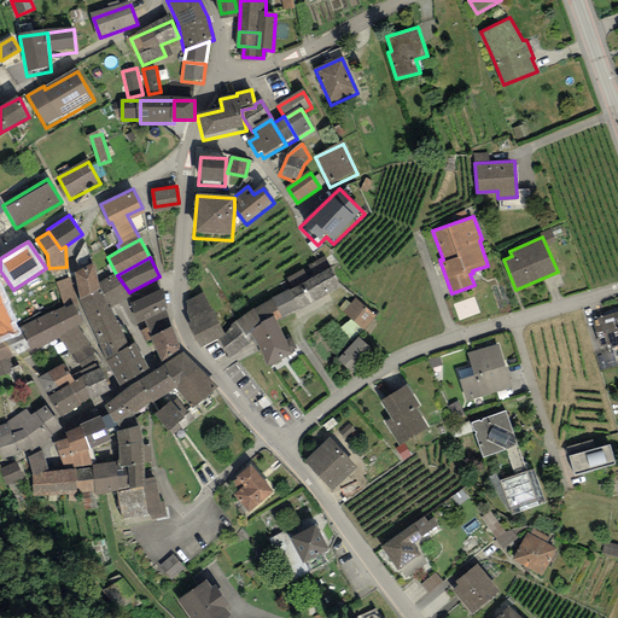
[(75,269),(80,296),(100,287),(99,283),(93,262),(75,269)]
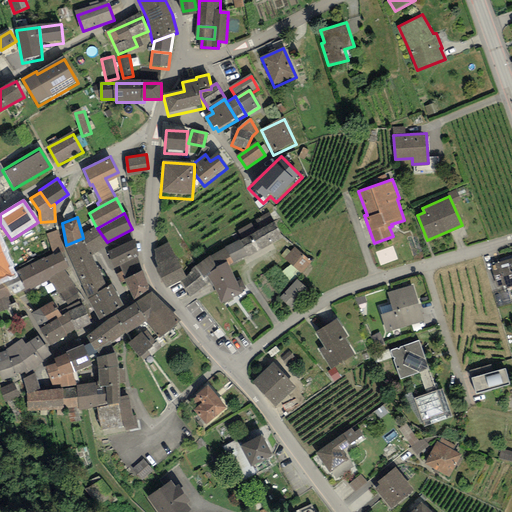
[(240,239),(248,253),(283,234),(274,220),(240,239)]
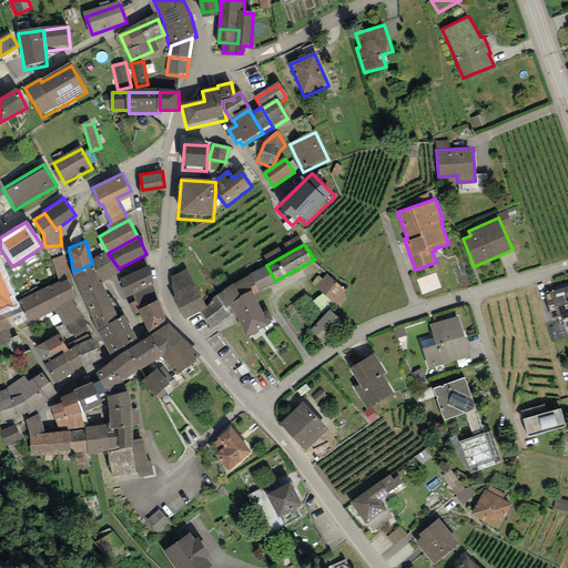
[(105,250),(91,260),(92,264),(102,281),(120,271),(119,269),(108,253),(105,250)]
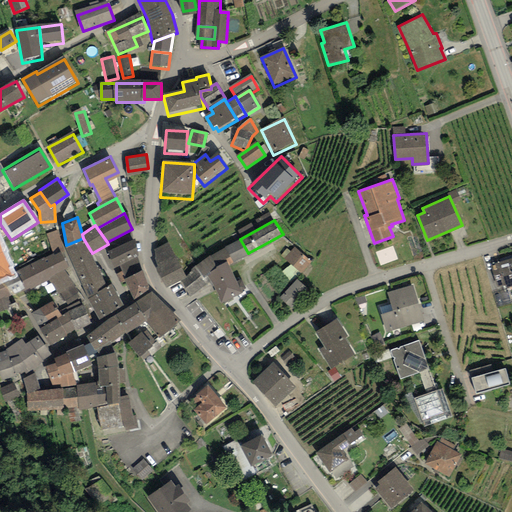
[(0,282),(16,275),(0,238),(0,282)]
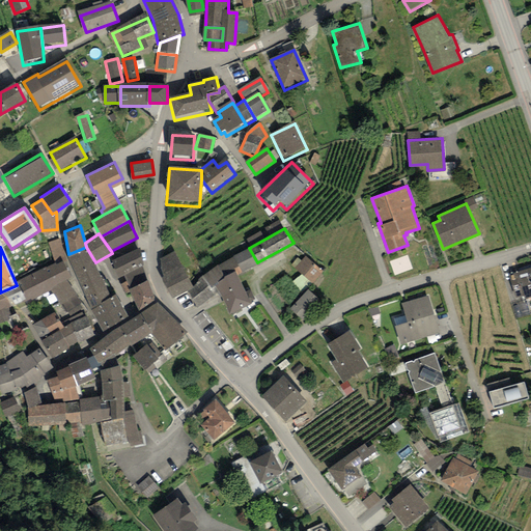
[(90,305),(110,294),(95,262),(86,247),(68,254),(90,305)]
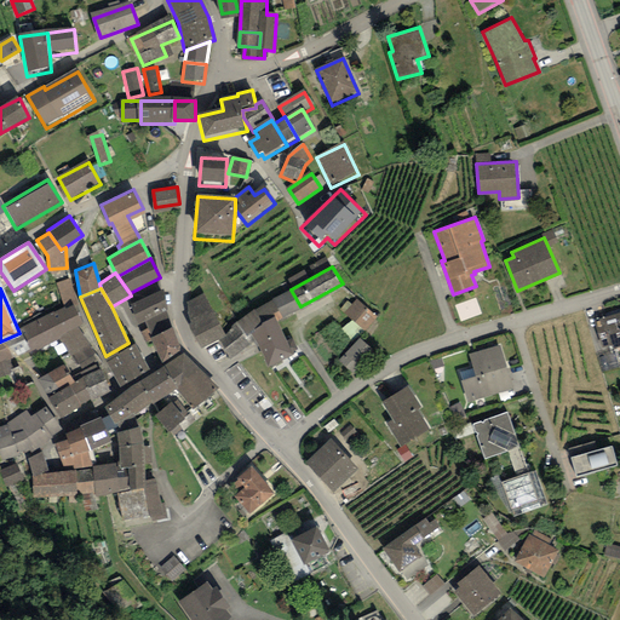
[(131,303),(139,321),(168,308),(159,290),(131,303)]
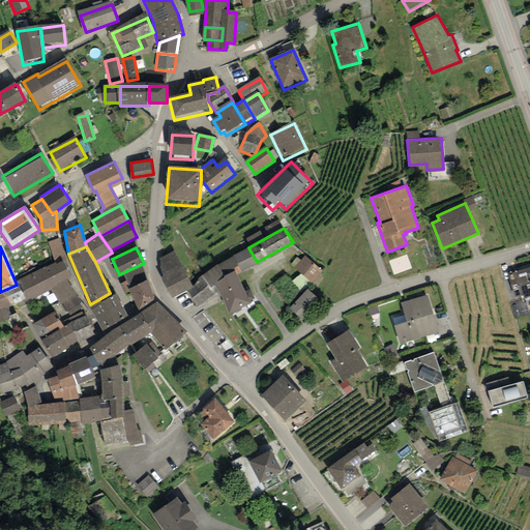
[(257,262),(248,247),(235,255),(243,269),(257,262)]
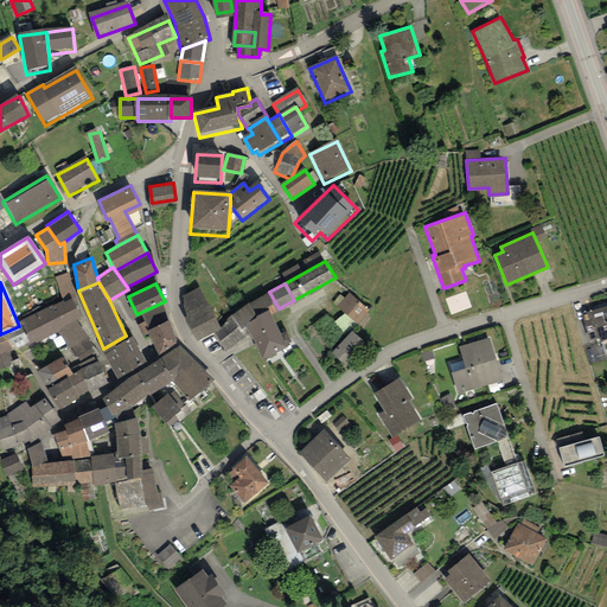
[(184,294),(199,334),(219,325),(200,287),(184,294)]
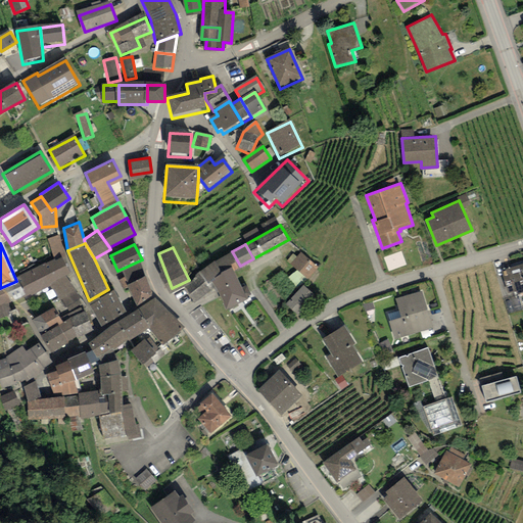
[(240,266),(232,251),(215,259),(199,270),(188,287),(195,301),(217,285),(226,306),(248,296),(234,268),(240,266)]
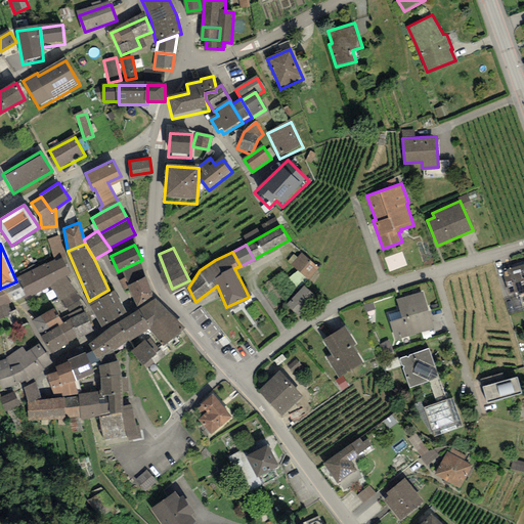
[(301,253),(292,263),(308,278),(318,267),(301,253)]
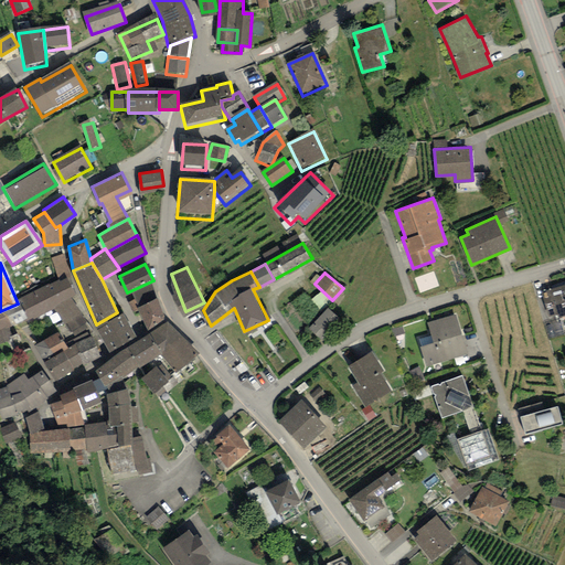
[(68,275),(19,298),(28,316),(30,320),(54,308),(70,330),(86,321),(71,295),(76,292),(68,275)]
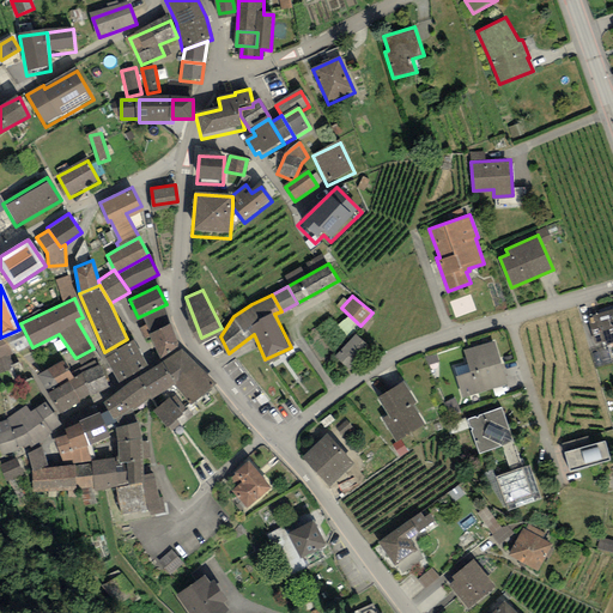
[(612,308),(588,315),(596,341),(605,339),(606,343),(612,339),(612,305),(612,307),(612,308)]
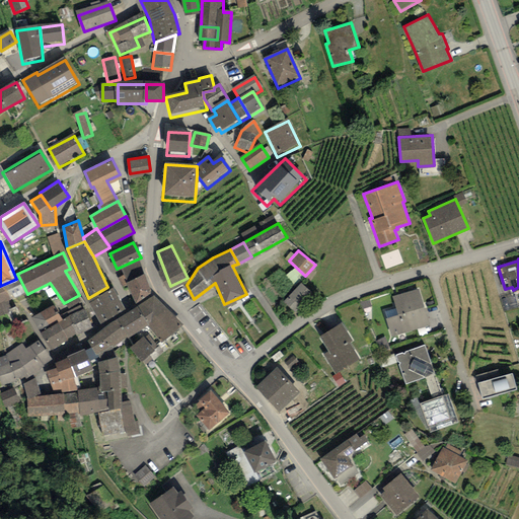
[(126,281),(136,301),(153,290),(145,271),(126,281)]
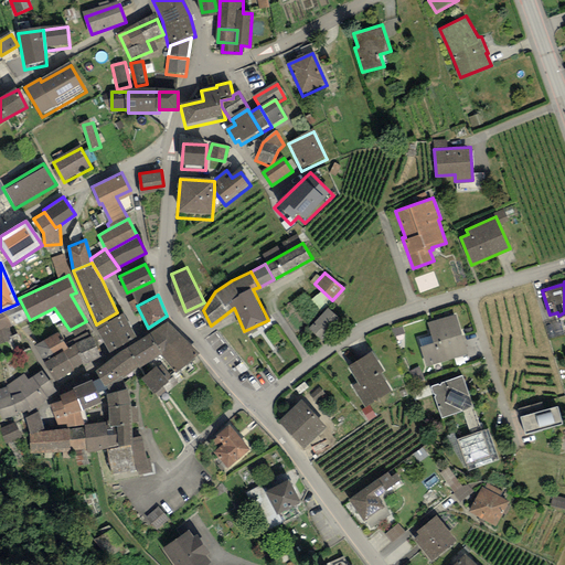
[(25,320),(18,304),(0,311),(0,344),(14,339),(9,328),(25,320)]
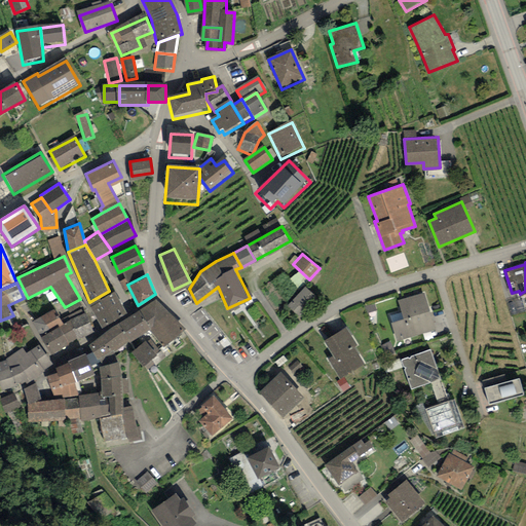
[(304,284),(289,303),(301,312),(316,294),(304,284)]
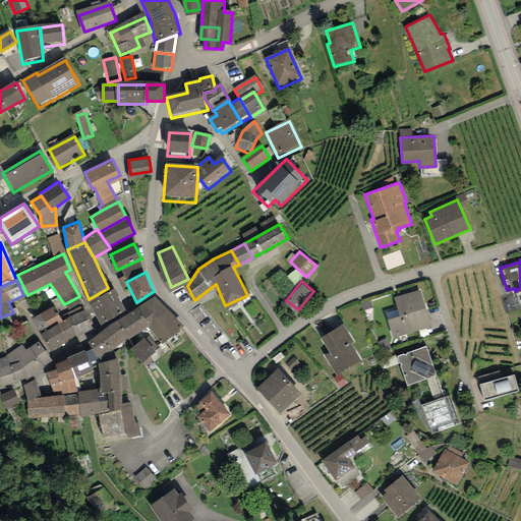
[(108,288),(89,299),(101,322),(125,308),(113,286),(108,288)]
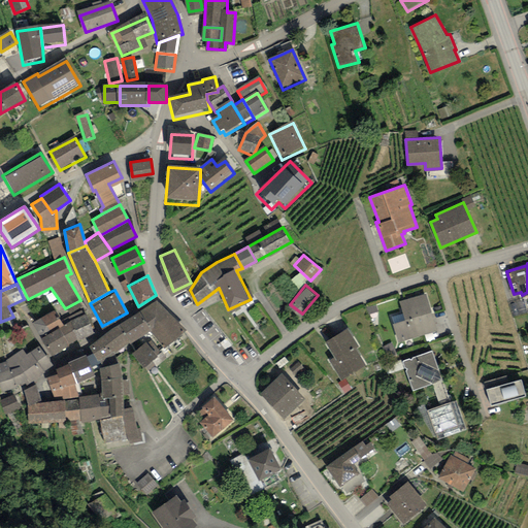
[(426,293),(399,300),(403,312),(391,316),(398,341),(436,330),(426,293)]
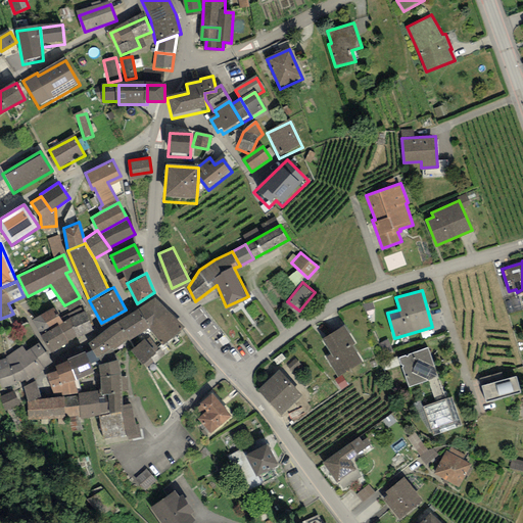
[(149,326),(163,344),(185,325),(155,296),(119,319),(129,336),(149,326)]
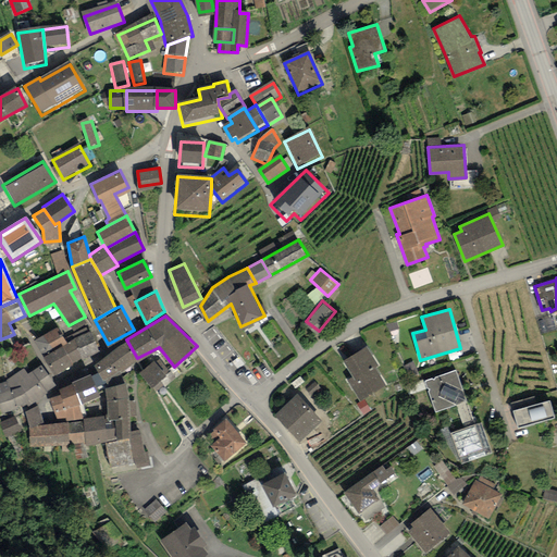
[(41,354),(65,339),(57,324),(33,338),(41,354)]
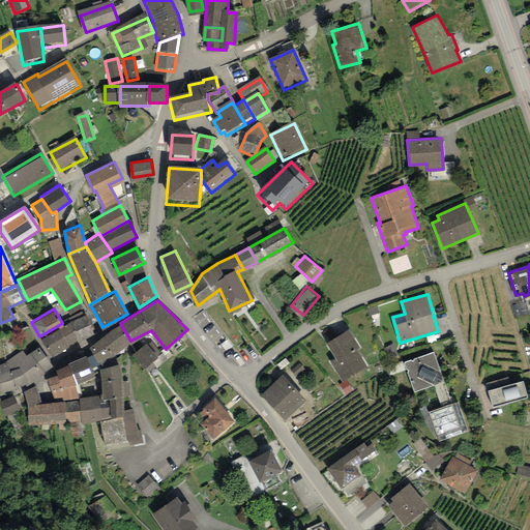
[(87,314),(69,321),(80,340),(94,332),(87,314)]
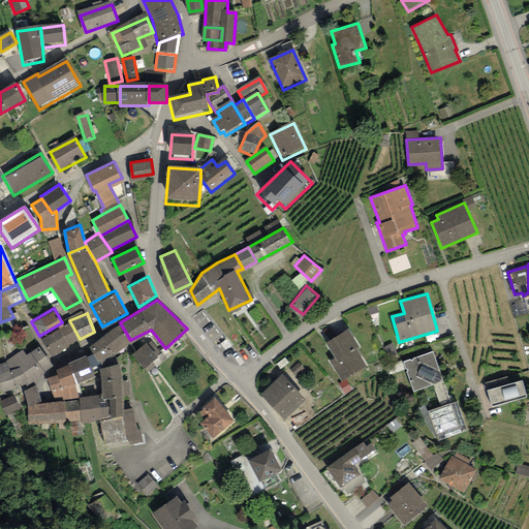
[(69,320),(41,338),(52,355),(80,339),(69,320)]
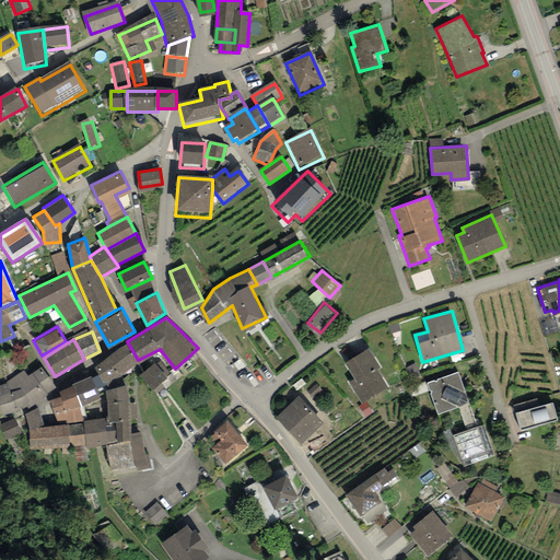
[(103,382),(138,360),(127,341),(94,364),(103,382)]
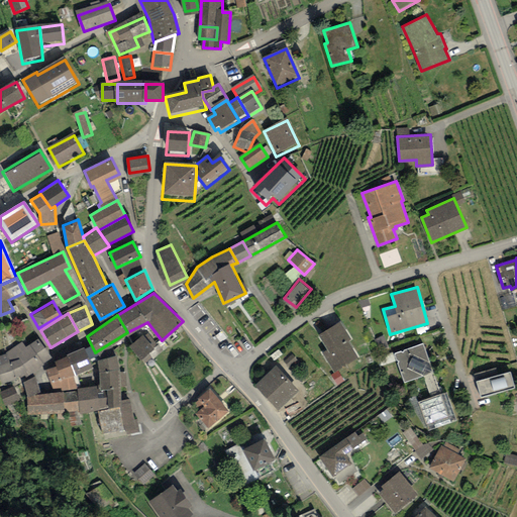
[(340,319),(318,333),(327,348),(322,351),(334,372),(358,356),(347,339),(351,337),(340,319)]
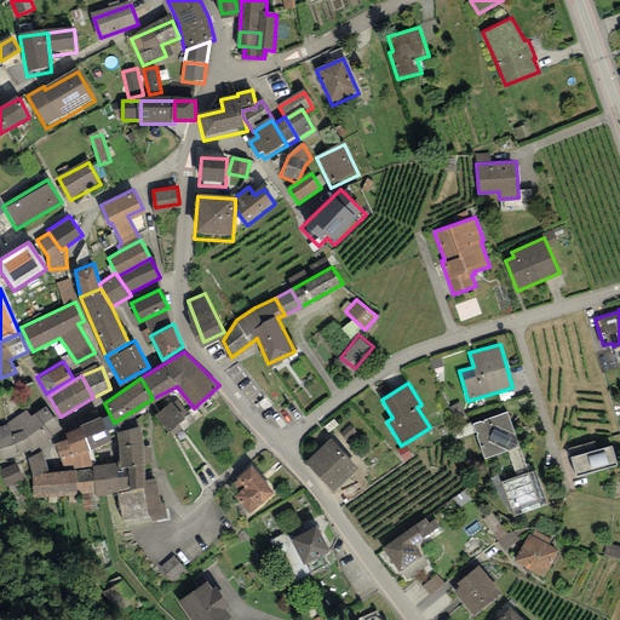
[(171,399),(154,414),(168,429),(184,414),(171,399)]
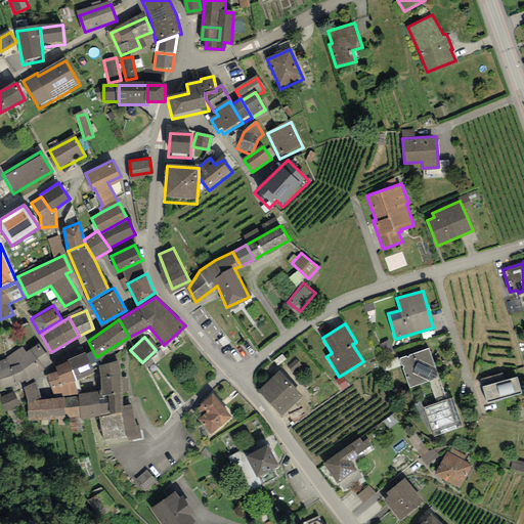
[(6,357),(0,359),(0,381),(3,389),(27,381),(52,360),(39,343),(27,351),(23,346),(6,357)]
